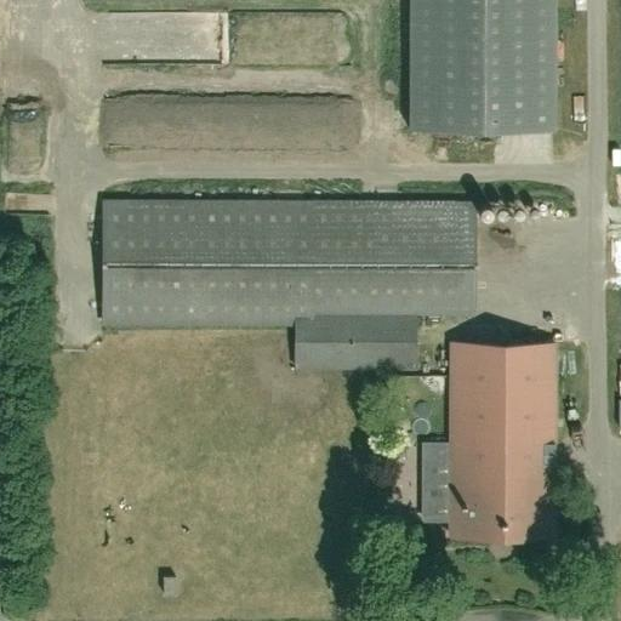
[(554,0),(409,0),(409,129),(554,130),(554,0)]
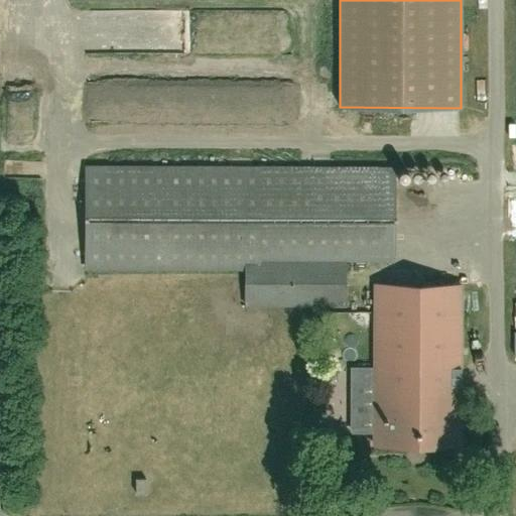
[(115,23),(116,11),(98,9),(97,22),(115,23)]
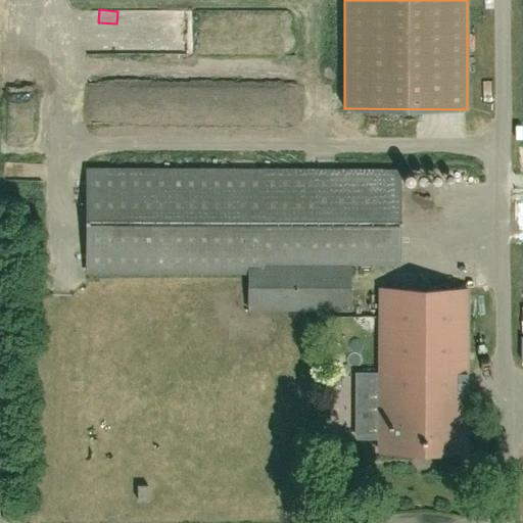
[(399,170),(86,170),(86,272),(248,272),(248,308),(349,308),(349,262),(399,262),(399,170)]
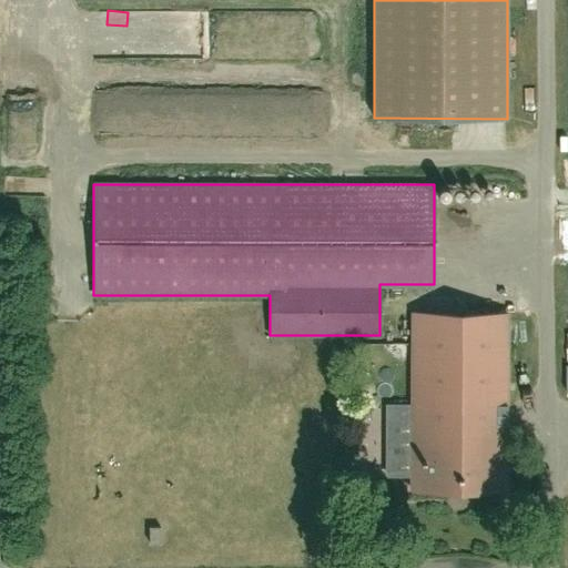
[(507,442),(508,314),(412,314),(412,455),(411,455),(411,490),(506,490),(506,442),(507,442)]
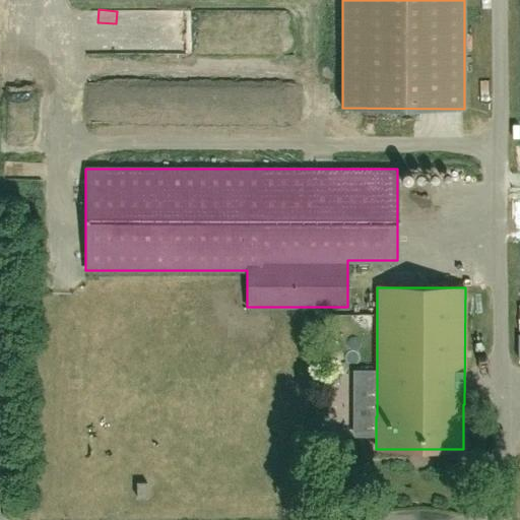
[(136,481),(137,497),(147,497),(147,481),(136,481)]
